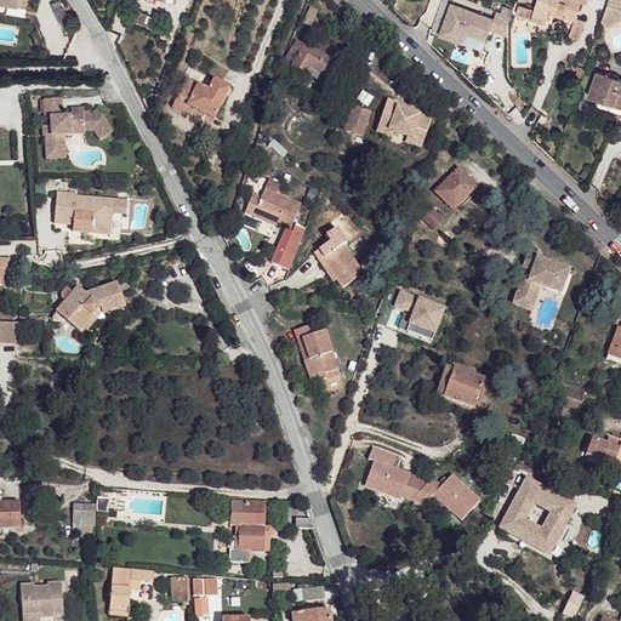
[(58,0),(51,5),(61,21),(68,16),(58,0)]
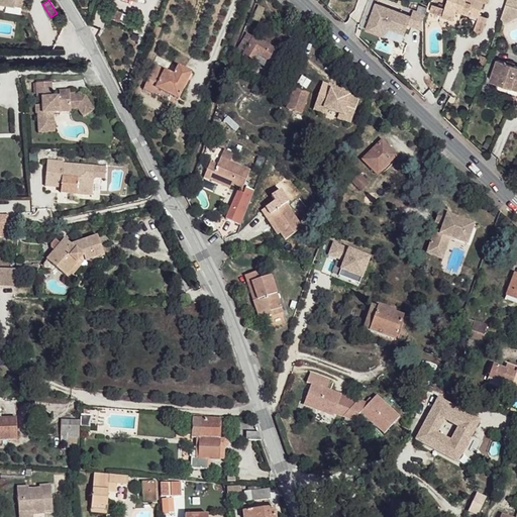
[(488,3),(488,0),(447,0),(443,12),(454,16),(456,12),(457,9),(473,14),(473,16),(478,18),(479,18),(480,14),(484,2),(488,3)]
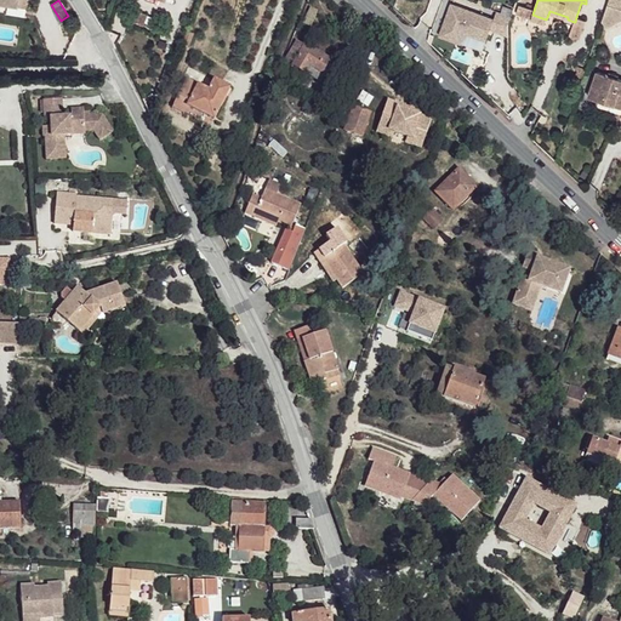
[(620,0),(607,0),(600,24),(616,29),(620,11),(620,0)]
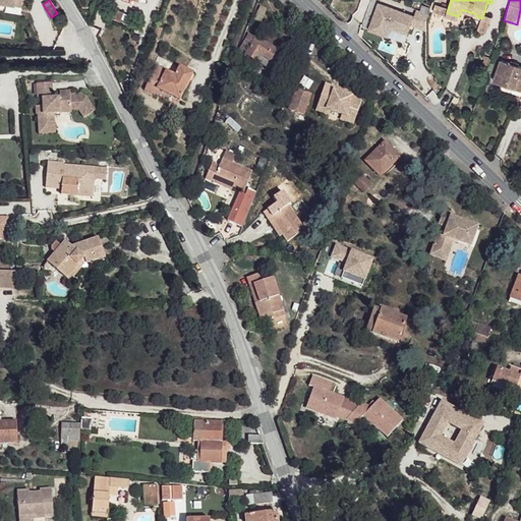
[(379,4),(368,31),(384,36),(387,26),(390,27),(407,35),(411,25),(426,31),(426,20),(428,13),(417,9),(414,17),(379,4)]
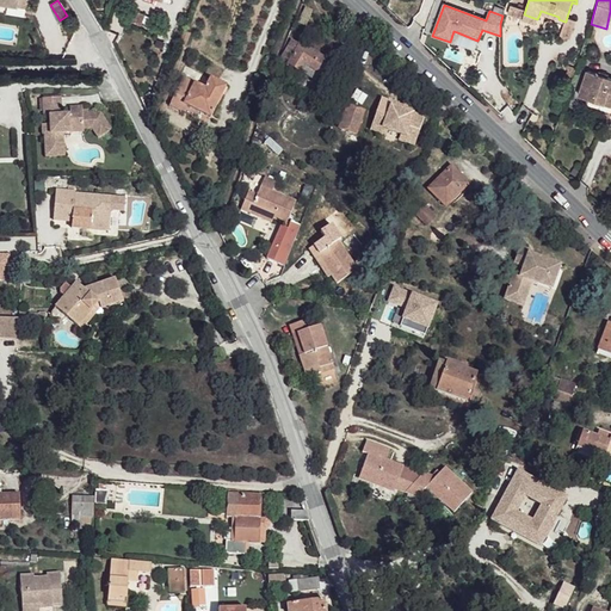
[(519,8),(511,6),(507,13),(517,17),(519,8)]
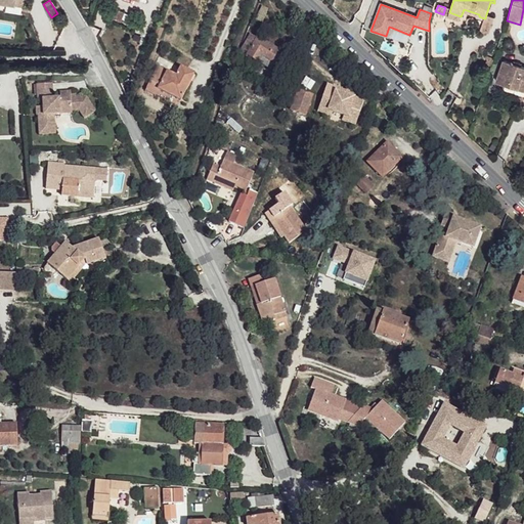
[(262,6),(260,11),(266,14),(269,9),(262,6)]
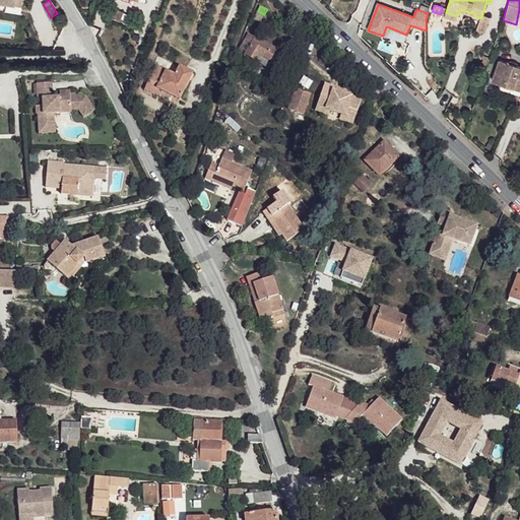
[(460,9),(459,12),(474,17),(475,16),(475,14),(460,9)]
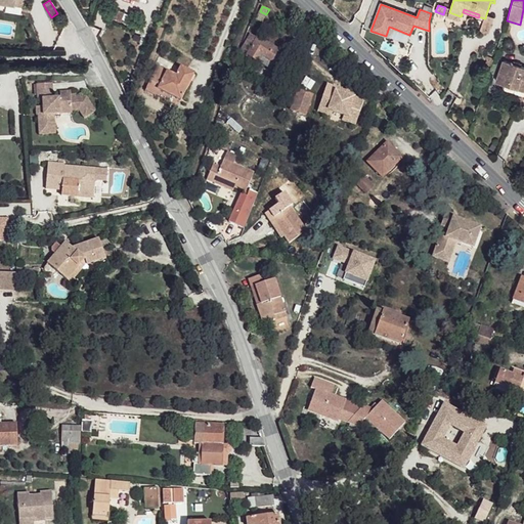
[(484,18),(481,29),(489,32),(494,17),(486,14),(485,18),(484,18)]
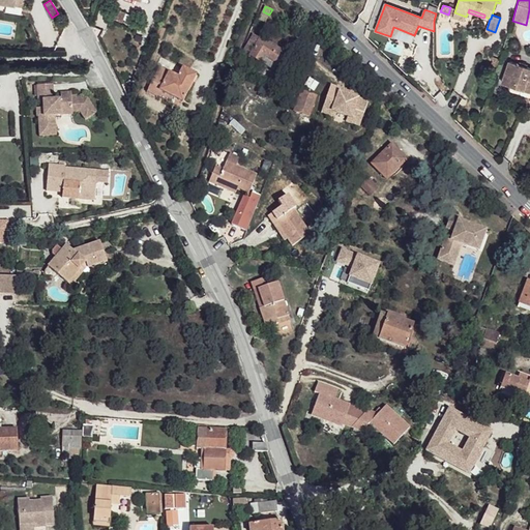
[(159,26),(156,36),(162,39),(166,28),(159,26)]
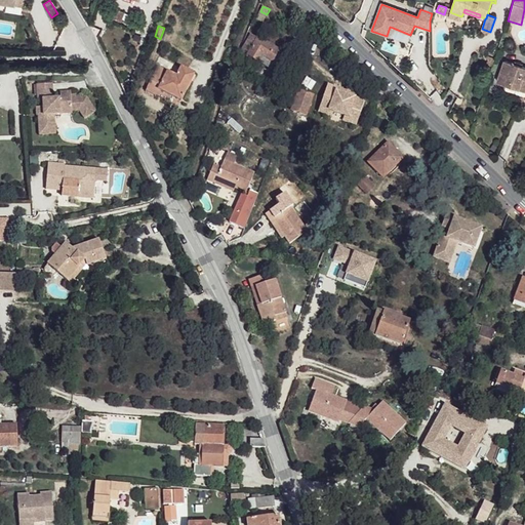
[(247,55),(259,63),(263,57),(276,66),(283,53),(251,35),(242,49),(249,52),(247,55)]
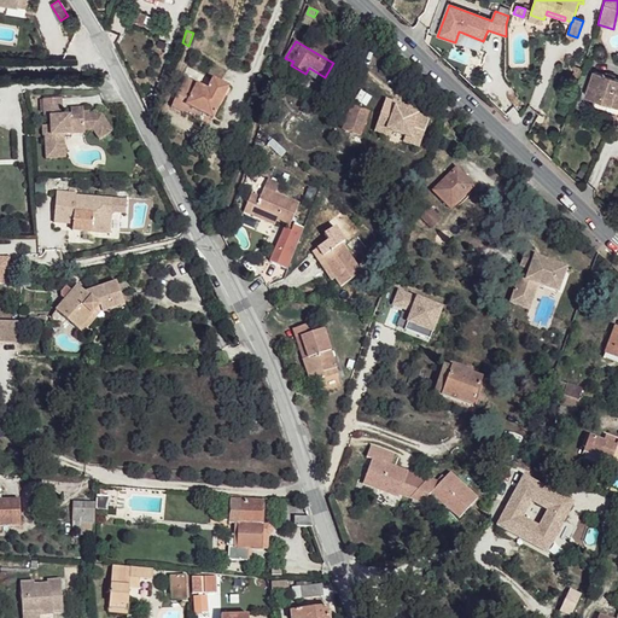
[(309,68),(305,74),(321,83),(325,77),(309,68)]
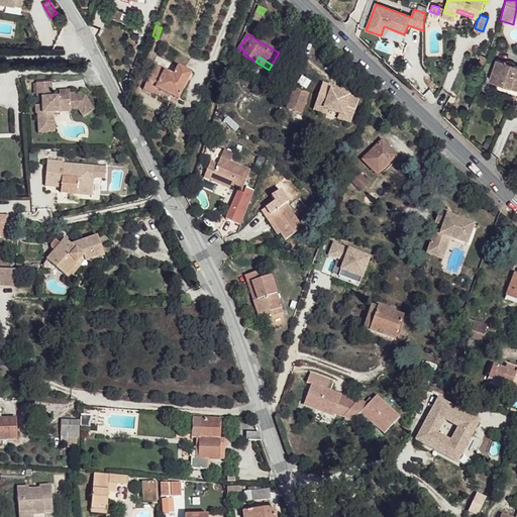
[(516,67),(497,61),(490,82),(511,89),(514,79),(516,79),(516,67)]
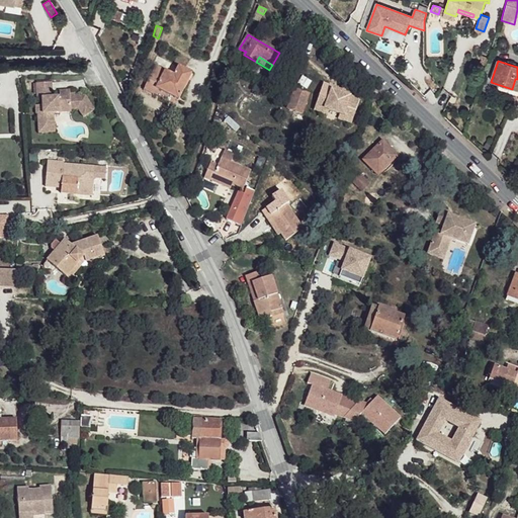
[(158,86),(157,89),(178,100),(192,74),(179,67),(174,75),(157,66),(149,81),(158,86)]
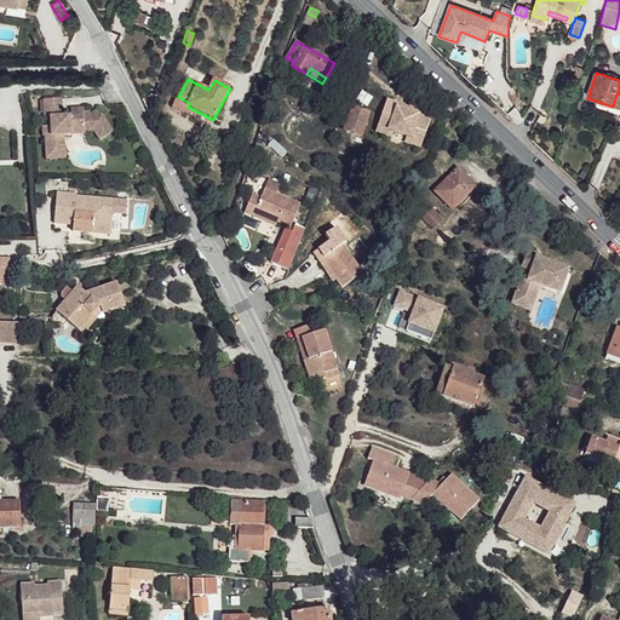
[(160,98),(165,86),(159,85),(155,96),(160,98)]
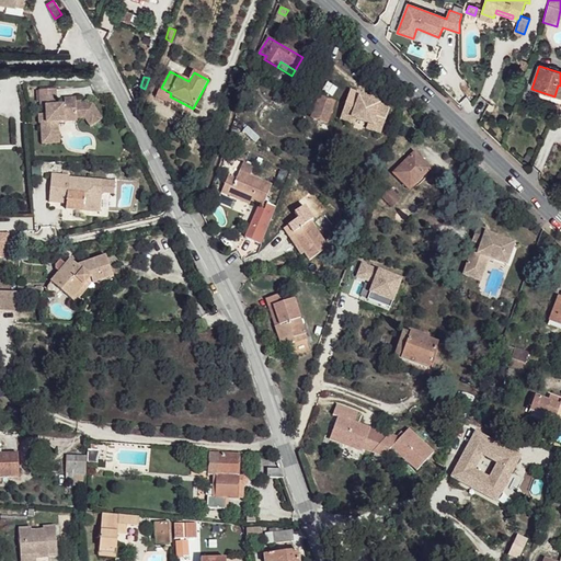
[(165,103),(170,96),(171,93),(161,88),(156,98),(165,103)]
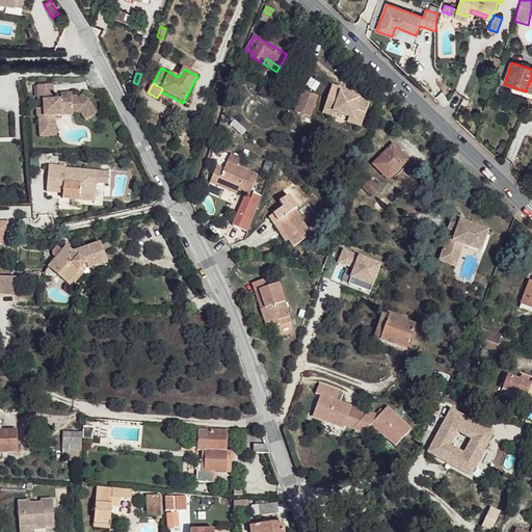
[(69,97),(57,98),(58,101),(51,101),(50,86),(34,87),(35,103),(41,103),(41,110),(33,110),(34,117),(37,118),(37,128),(49,127),(49,116),(55,115),(72,115),(71,111),(78,111),(82,117),(94,110),(83,98),(73,99),(73,97),(69,97)]
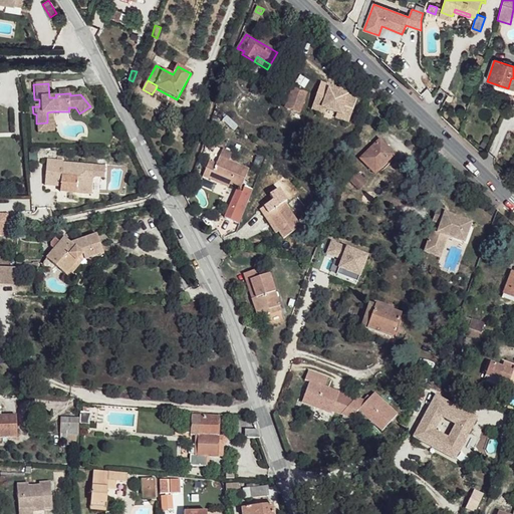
[(330,90),(321,87),(316,98),(312,108),(326,113),(336,116),(349,121),(356,103),(346,99),(349,93),(340,90),(338,93),(338,96),(329,93),(330,90)]
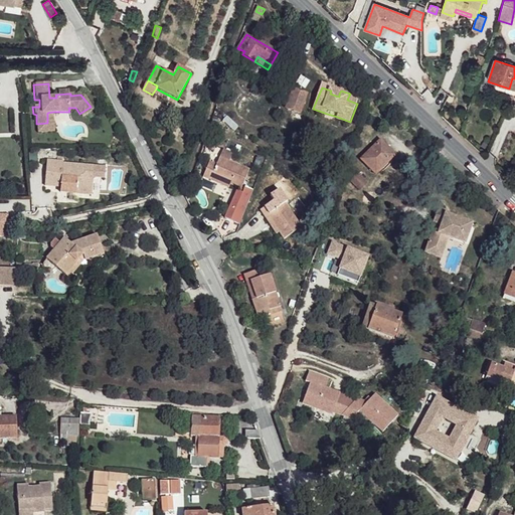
[(308,96),(293,90),(290,100),(286,109),(301,114),(308,96)]
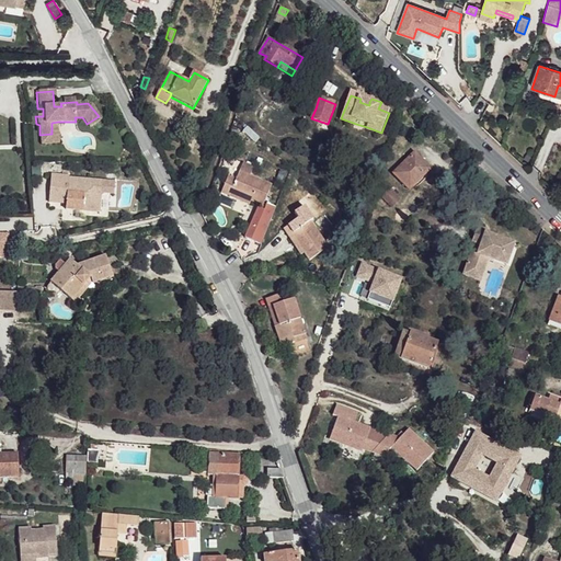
[(356,124),(341,118),(340,124),(354,128),(356,124)]
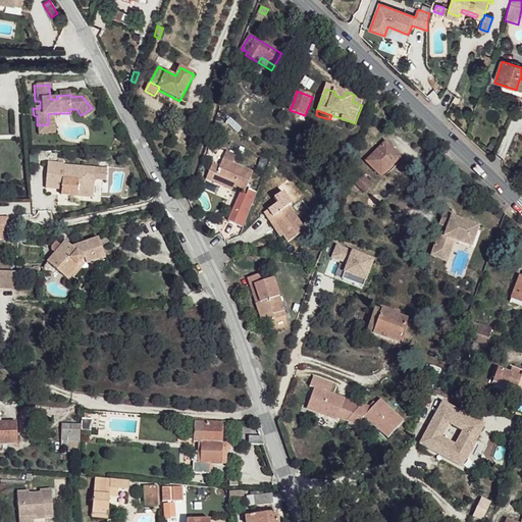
[(56,133),(54,113),(48,114),(48,124),(37,125),(38,135),(56,133)]
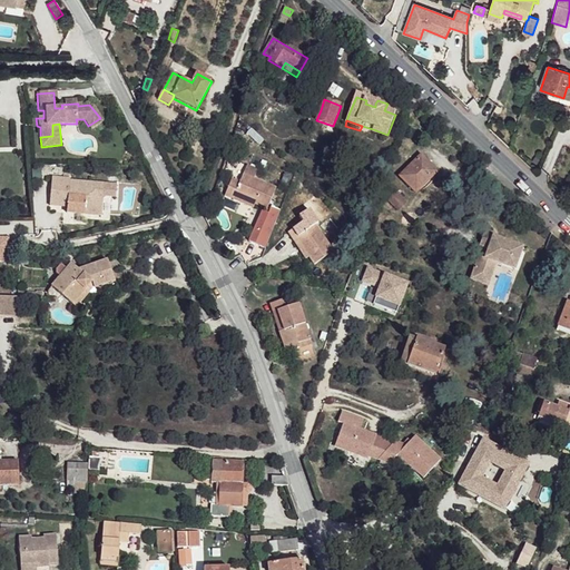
[(373,129),(371,135),(386,140),(387,135),(373,129)]
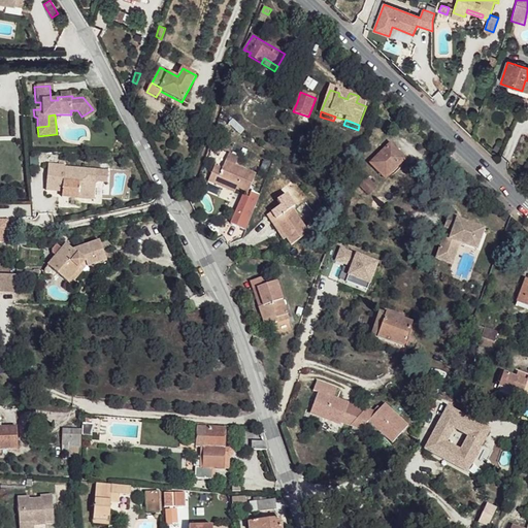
[(390,144),(370,164),(386,179),(405,160),(390,144)]
